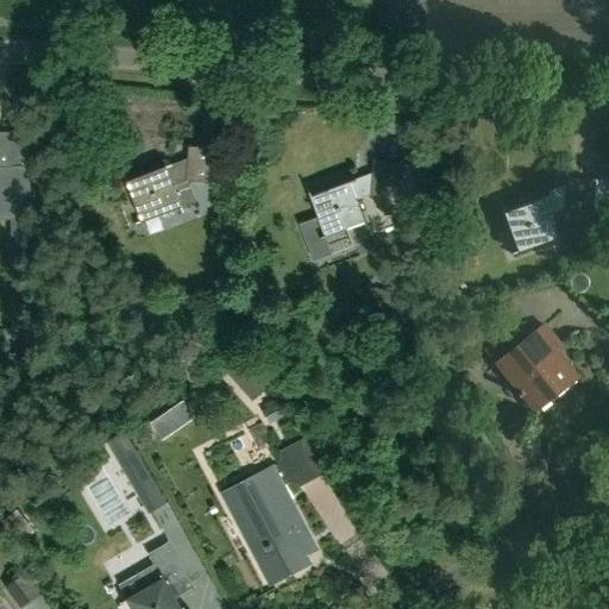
[(0,220),(30,220),(31,132),(0,131),(0,220)]
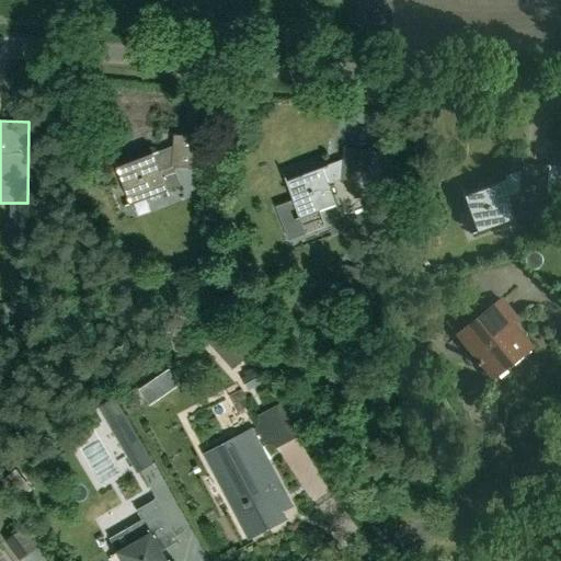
[(180,185),(172,167),(196,169),(199,137),(173,135),(172,146),(115,168),(129,205),(165,191),(180,185)]
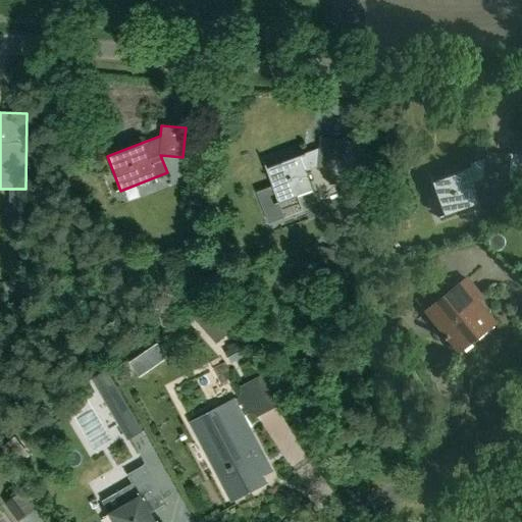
[(362,142),(344,140),(319,139),(318,149),(265,168),(278,203),(312,190),(305,171),(317,167),(330,168),(329,186),(340,186),(340,198),(357,199),(362,142)]
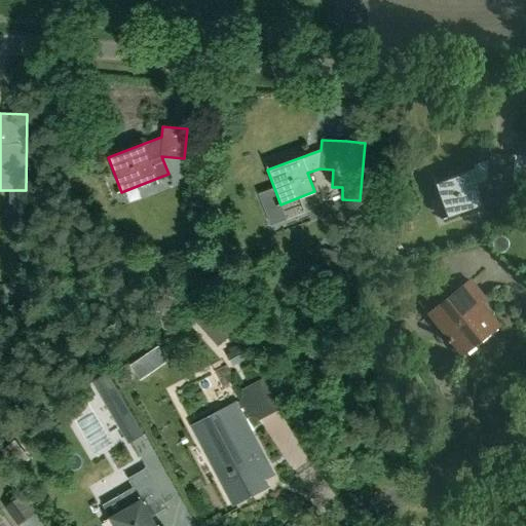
[(490,153),(489,163),(436,183),(448,218),(482,205),(484,211),(485,211),(484,209),(510,199),(511,185),(513,185),(515,155),(490,153)]
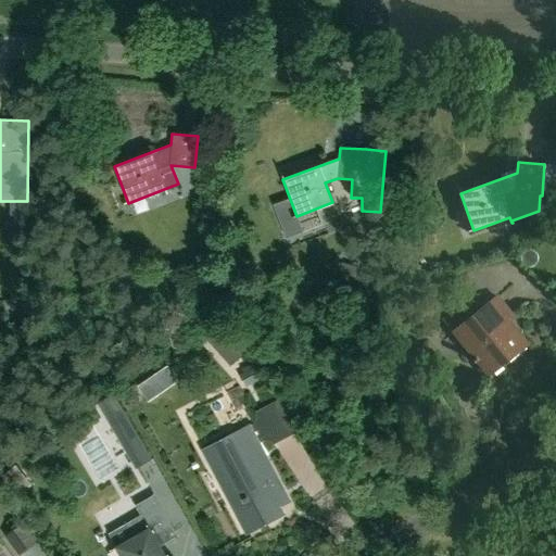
[(497,297),(454,331),(489,375),(527,343),(507,319),(513,315),(497,297)]
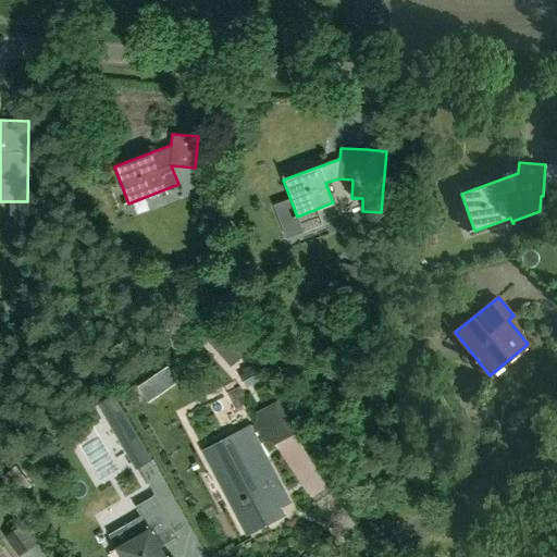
[(240,357),(232,347),(221,356),(231,367),(240,357)]
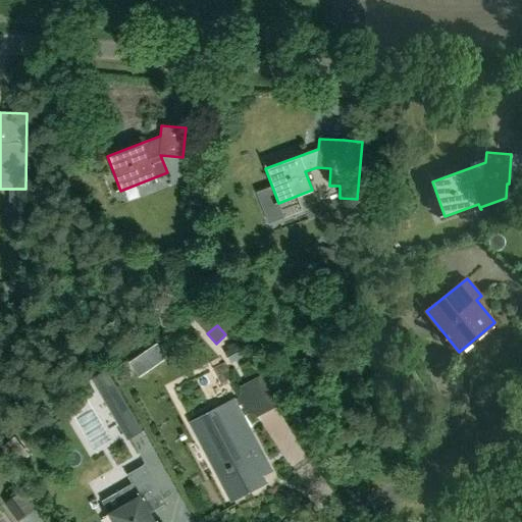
[(224,352),(229,362),(242,357),(237,346),(224,352)]
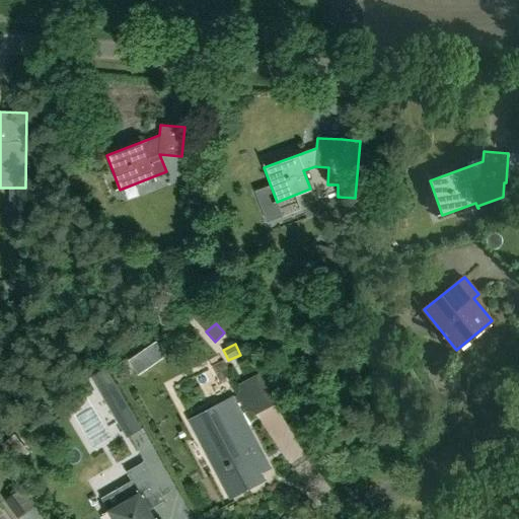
[(142,429),(105,368),(90,377),(127,438),(142,429)]
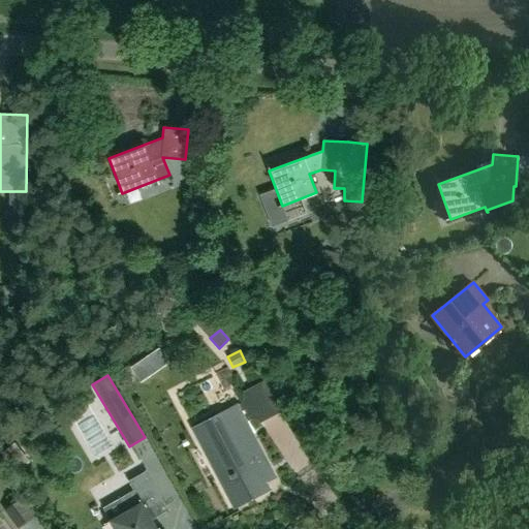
[(236,406),(193,429),(201,445),(208,442),(225,476),(220,479),(235,507),(268,490),(259,473),(269,468),(262,457),(258,459),(241,425),(244,423),(251,418),(259,422),(260,423),(280,412),(262,381),(244,392),(245,394),(243,402),(236,406)]
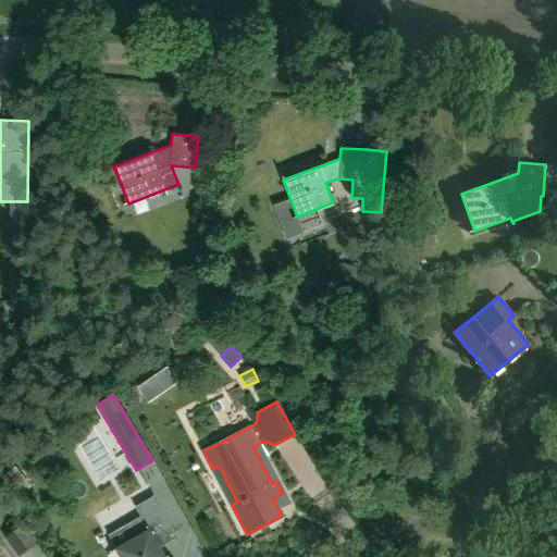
[(19,496),(33,485),(17,465),(3,477),(19,496)]
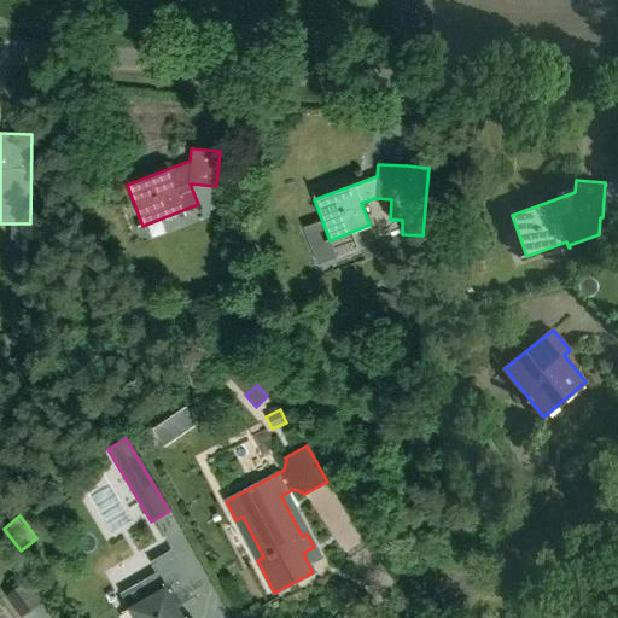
[(146,598),(127,608),(133,617),(182,617),(176,607),(197,595),(170,549),(149,563),(156,573),(139,583),(146,598)]
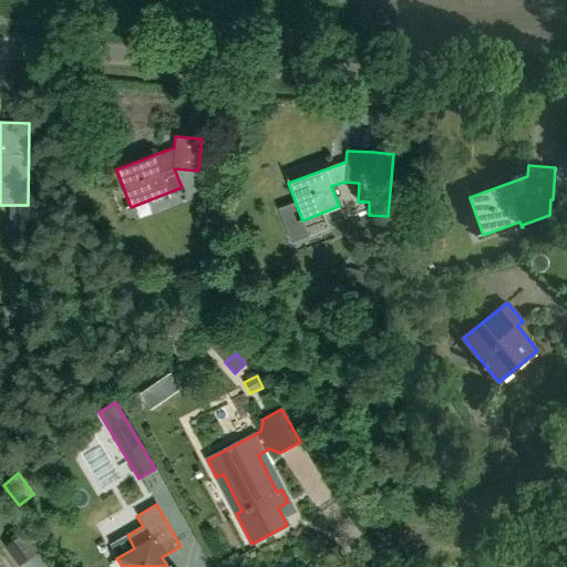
[(3,547),(19,566),(41,550),(26,531),(3,547)]
